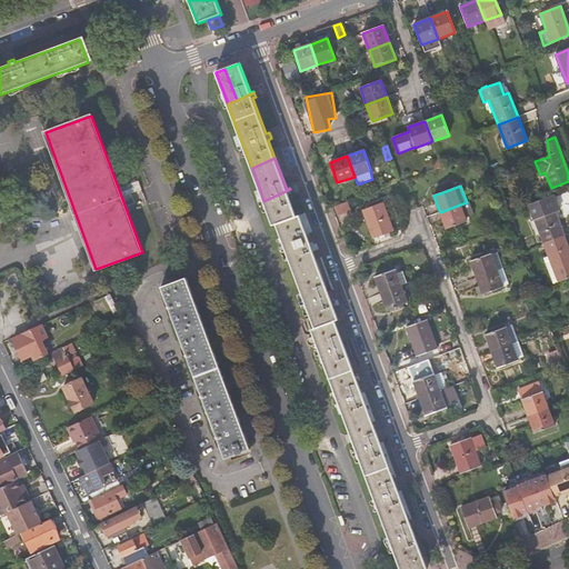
[(291,193),(290,189),(263,201),(267,208),(289,197),(289,195),(291,193)]
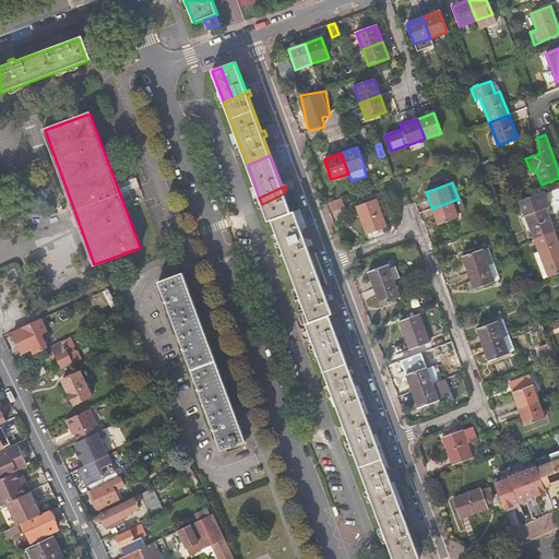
[(534,239),(554,232),(545,207),(544,204),(547,203),(543,192),(520,201),(525,216),(534,239)]
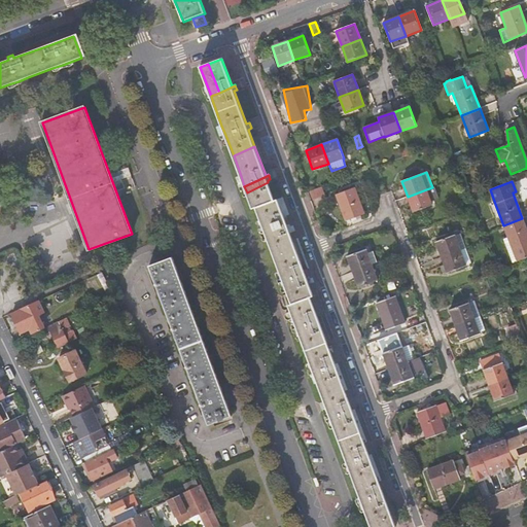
[(275,201),(268,182),(247,192),(248,197),(253,209),(256,208),(260,219),(261,221),(282,211),(278,200),(275,201)]
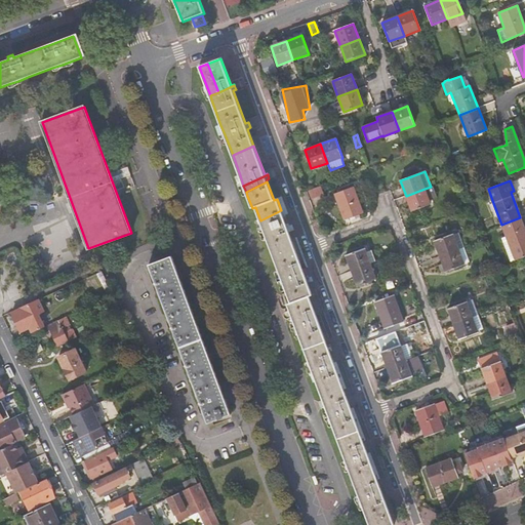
[(354,187),(334,194),(345,220),(363,213),(354,187)]
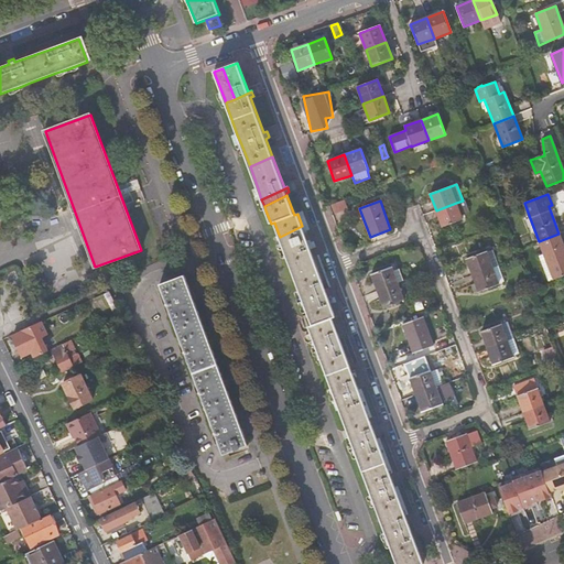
[(456,203),(461,215),(468,213),(464,201),(463,201),(456,203)]
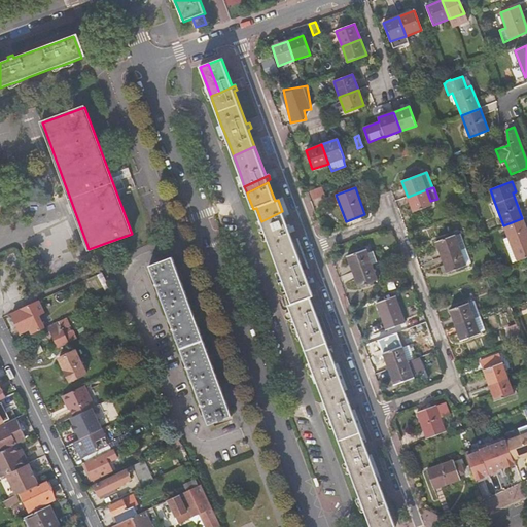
[(426,189),(408,197),(413,212),(432,205),(430,201),(426,189)]
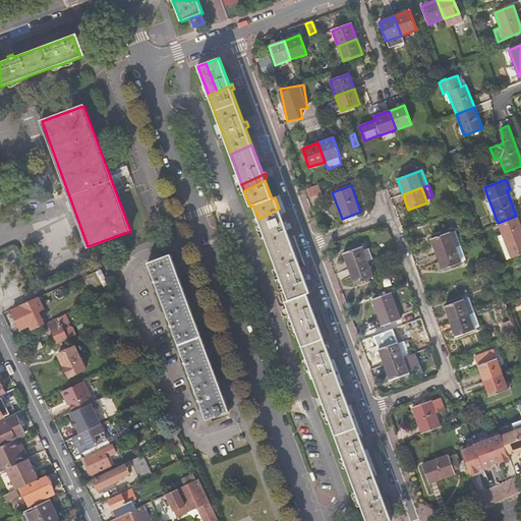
[(361,505),(366,520),(390,520),(392,520),(378,483),(382,482),(379,476),(375,477),(314,312),(317,311),(315,304),(311,306),(307,294),(310,292),(302,273),(305,272),(303,267),(300,268),(284,223),(287,221),(285,216),(282,217),(279,209),(258,219),(262,227),(265,237),(277,269),(280,279),(284,288),(288,300),(285,301),(288,308),(284,309),(283,310),(282,312),(282,313),(283,315),(284,316),(285,316),(287,316),(290,327),(294,325),(298,335),(307,359),(310,368),(314,379),(323,403),(327,413),(331,422),(343,457),(347,468),(356,491),(361,505)]
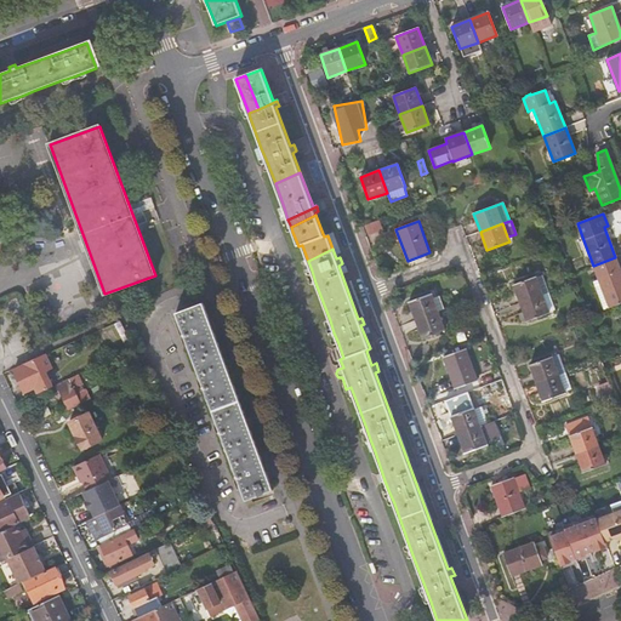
[(620,271),(615,257),(593,266),(603,292),(620,285),(620,271)]
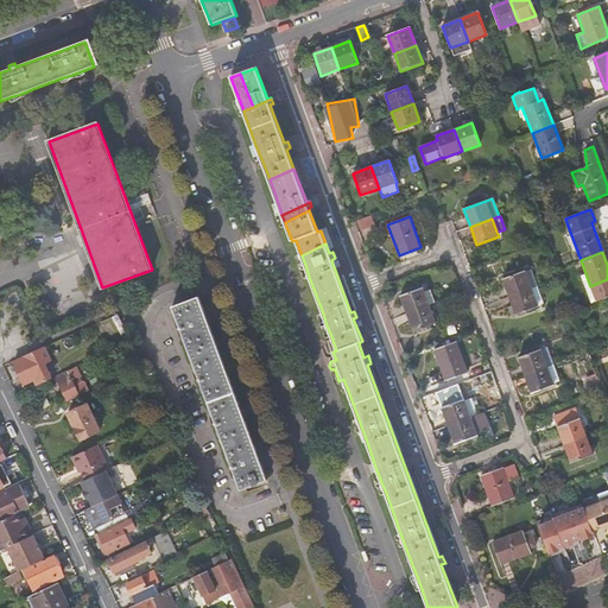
[(525,271),(531,289),(538,306),(546,304),(532,268),(525,271)]
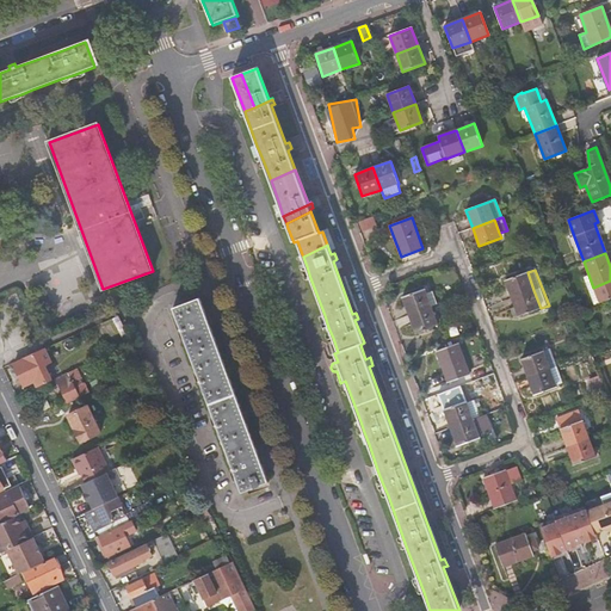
[(505,281),(512,298),(534,290),(528,272),(505,281)]
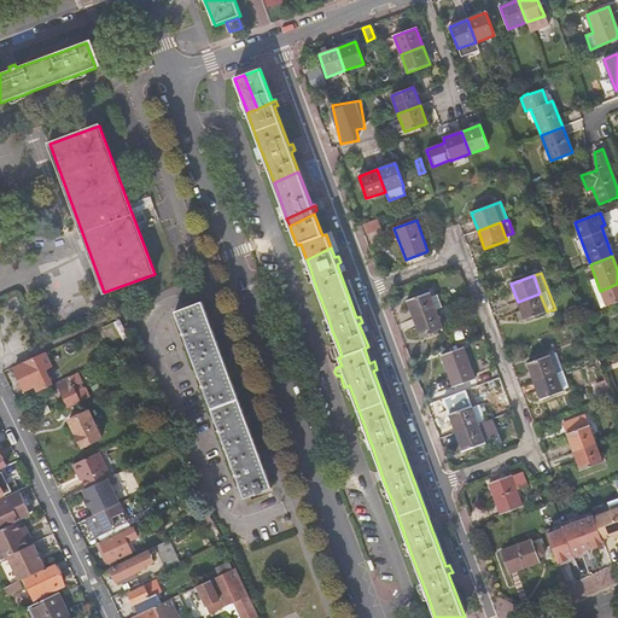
[(407,301),(414,320),(437,312),(430,292),(407,301)]
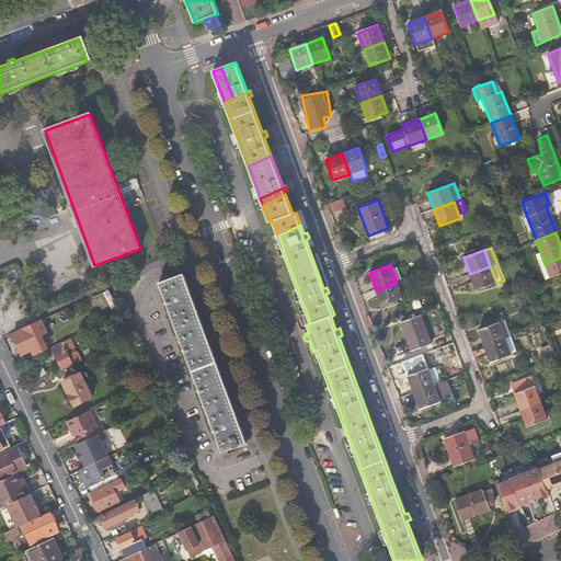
[(490,266),(470,274),(477,290),(496,283),(490,266)]
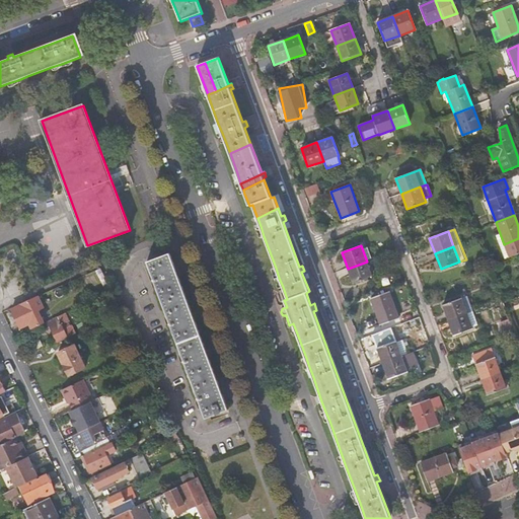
[(169,253),(147,262),(205,419),(228,410),(223,395),(224,394),(223,390),(221,387),(220,387),(209,357),(210,357),(209,353),(207,350),(206,350),(195,320),(197,320),(195,316),(194,312),(193,313),(178,276),(179,276),(178,272),(177,268),(175,269),(169,253)]
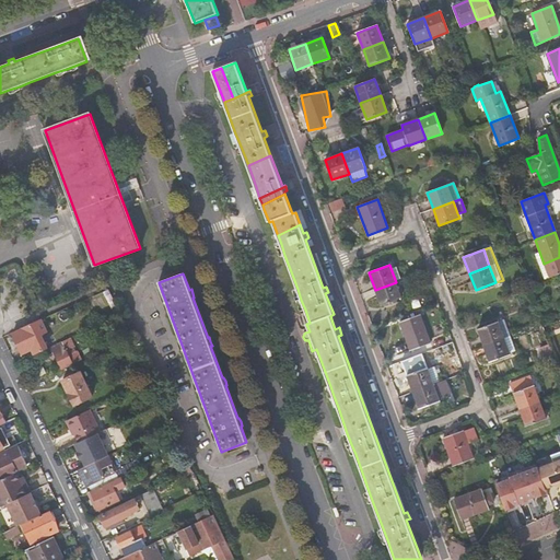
[(396,282),(375,290),(382,305),(401,298),(396,282)]
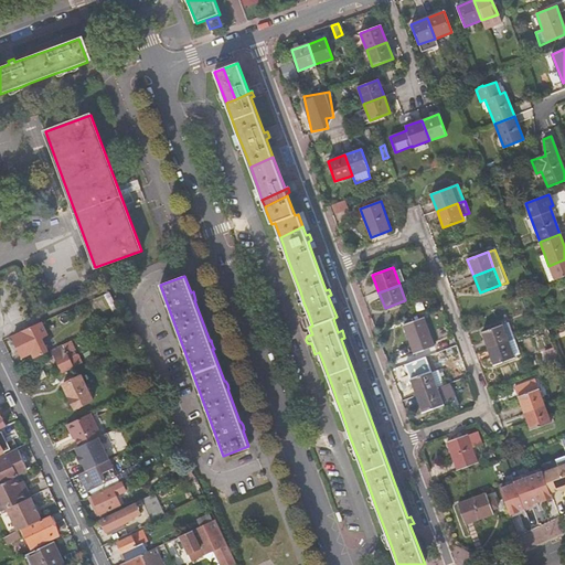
[(424,318),(403,326),(414,354),(434,347),(424,318)]
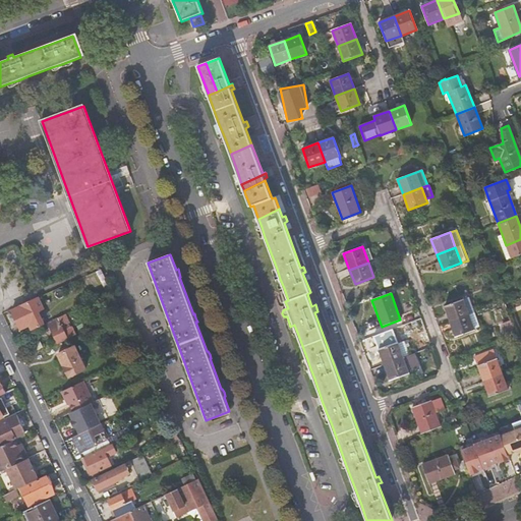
[(30,324),(33,330),(40,327),(35,315),(44,310),(39,298),(12,310),(20,328),(30,324)]
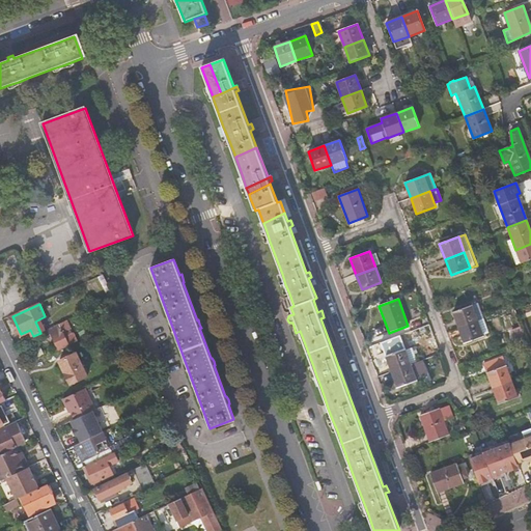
[(453,312),(458,328),(477,320),(472,305),(453,312)]
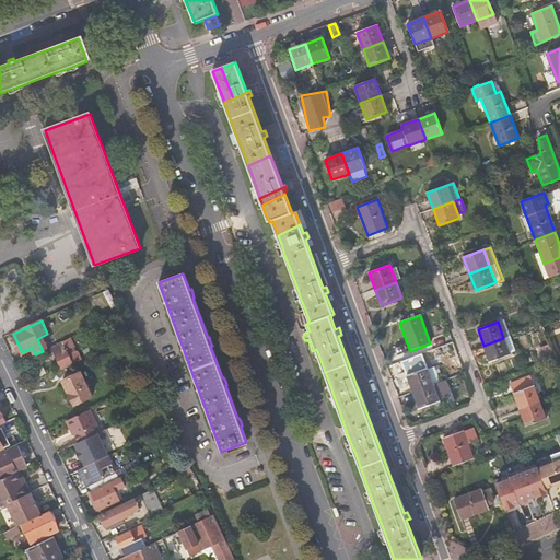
[(77,351),(70,338),(51,347),(62,369),(73,363),(72,362),(82,357),(79,350),(77,351)]
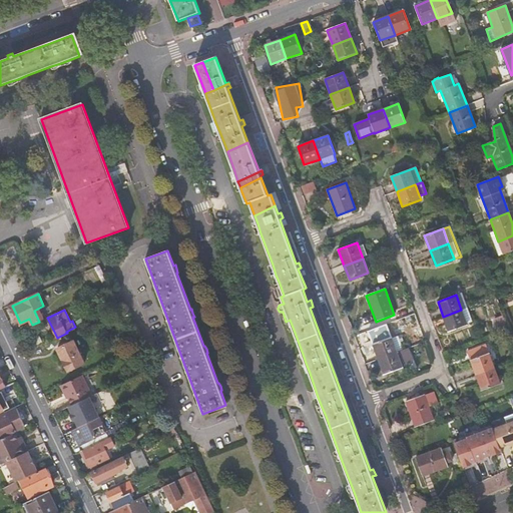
[(461,310),(443,317),(449,332),(467,325),(461,310)]
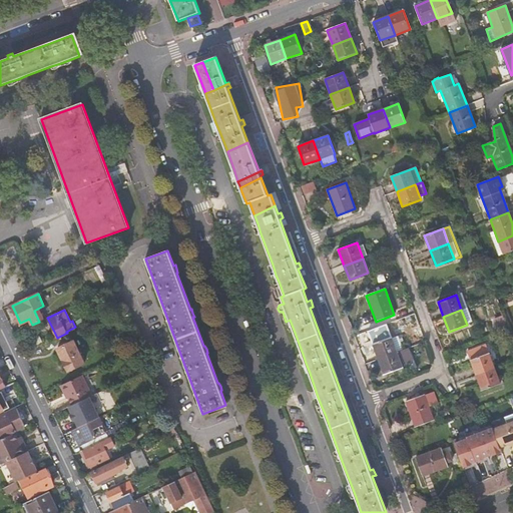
[(373,344),(379,360),(397,353),(404,350),(399,335),(373,344)]
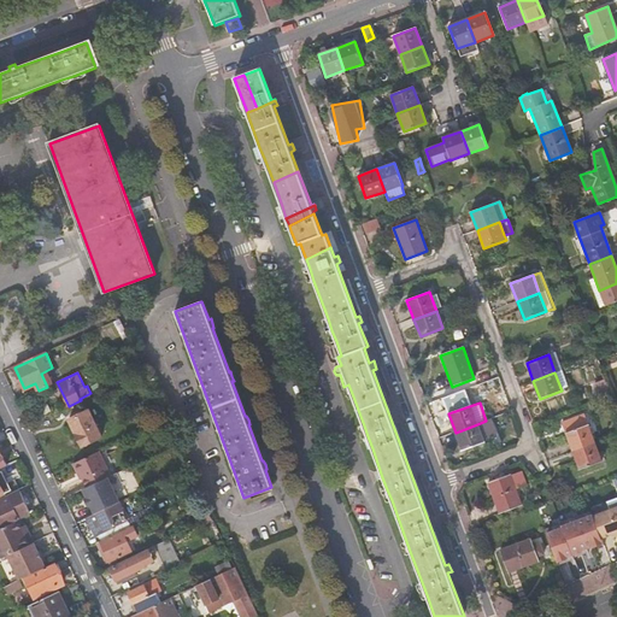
[(88,410),(69,418),(82,446),(101,436),(88,410)]
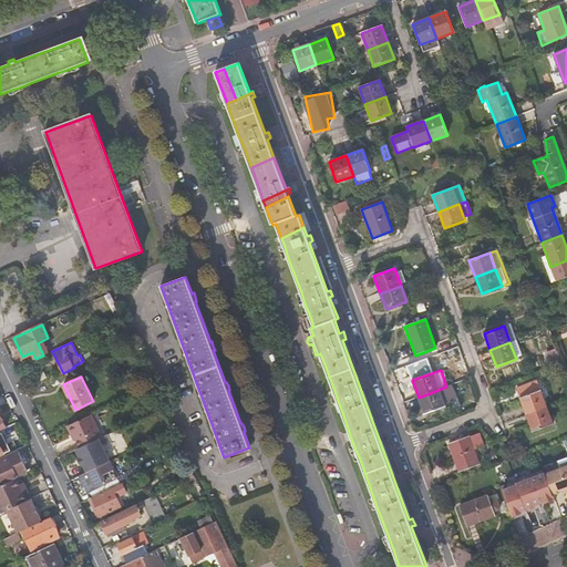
[(439,390),(419,398),(424,414),(445,406),(439,390)]
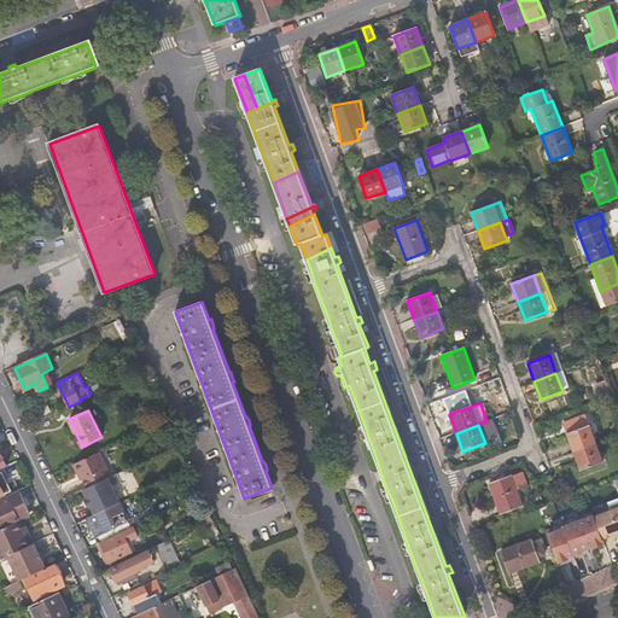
[(567,433),(573,453),(596,444),(589,426),(567,433)]
